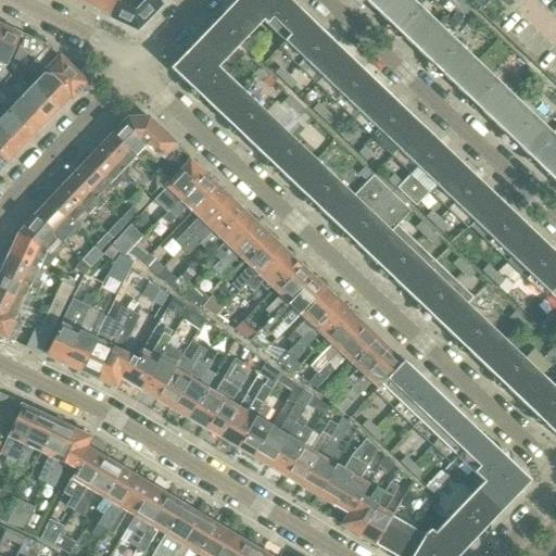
[(101,14),(111,19),(118,0),(99,0),(96,8),(100,10),(101,14)]
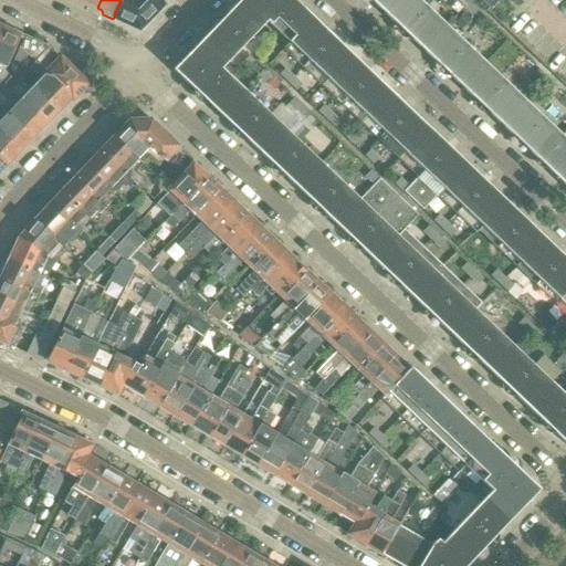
[(121,0),(113,19),(138,30),(167,0),(121,0)]
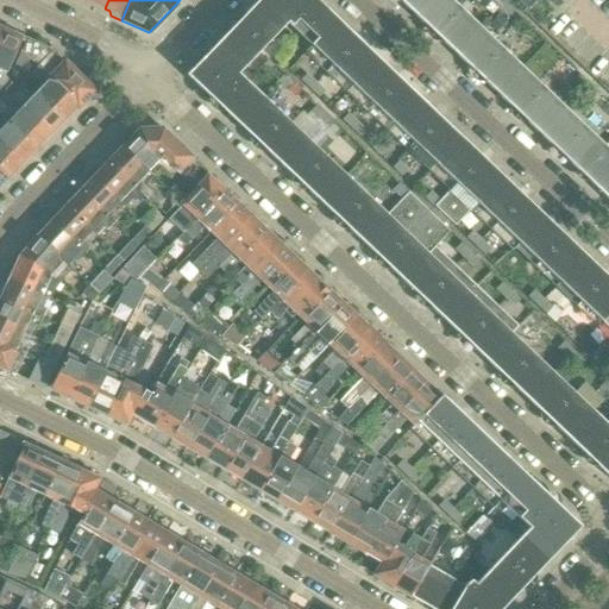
[(258,0),(190,71),(186,75),(190,80),(526,400),(608,477),(608,278),(315,0),(258,0)]
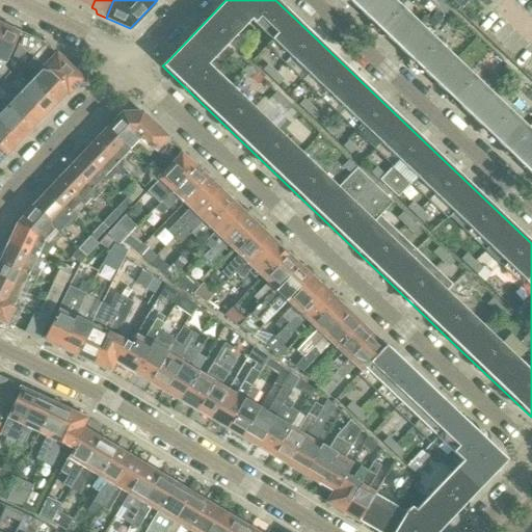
[(531,124),(528,129),(393,0),(347,0),(506,152),(531,176),(531,124)]
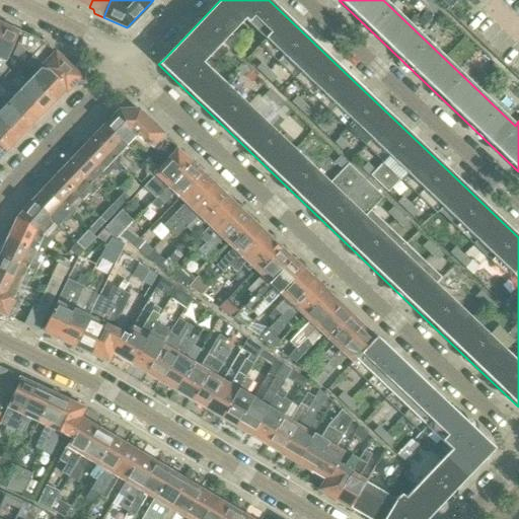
[(456,0),(439,0),(448,9),(456,0)]
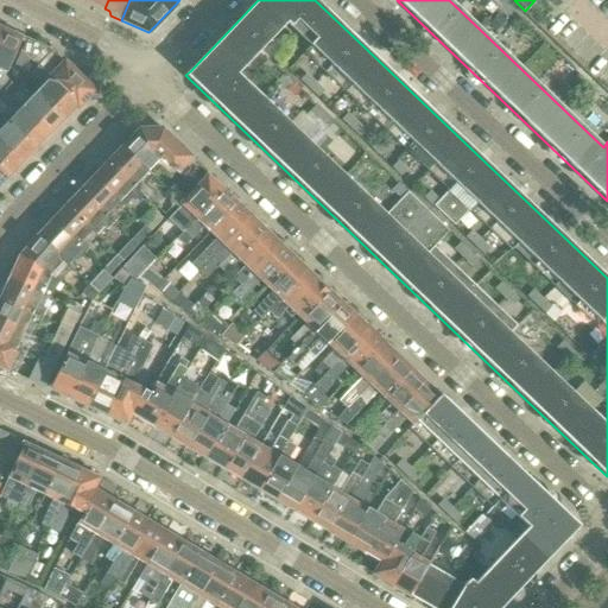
[(502,2),(496,10),(506,18),(512,12),(502,2)]
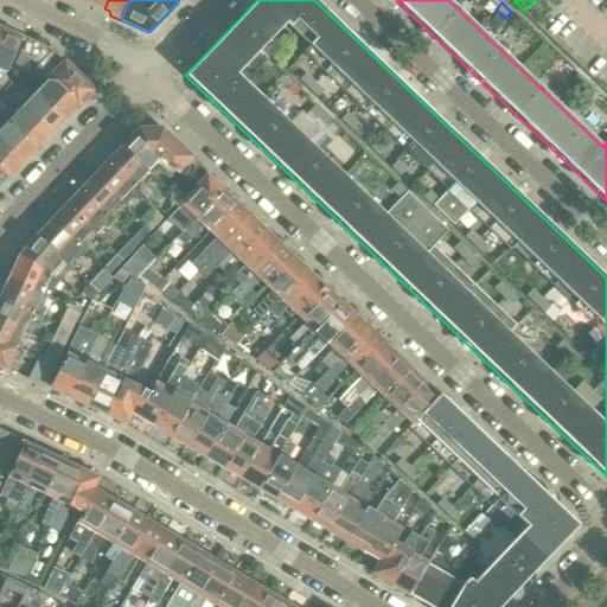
[(0,82),(4,76),(4,72),(5,74),(20,39),(19,39),(18,34),(13,32),(8,33),(0,29),(0,82)]
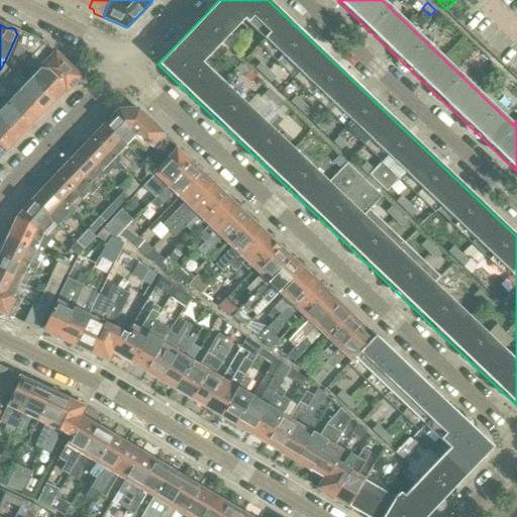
[(59,78),(69,88),(77,80),(34,38),(22,32),(18,40),(50,72),(48,74),(57,81),(59,78)]
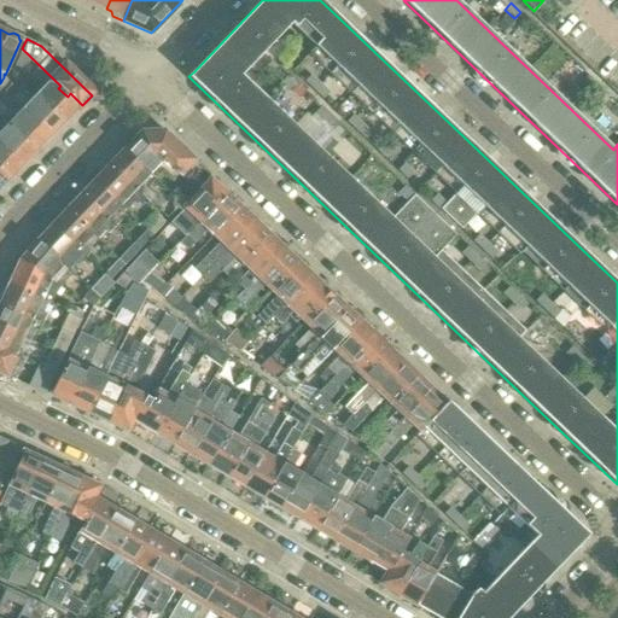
[(36,93),(63,120),(64,120),(68,120),(73,115),(73,111),(76,108),(79,110),(82,105),(70,93),(68,97),(58,88),(60,86),(22,48),(17,60),(23,66),(28,60),(38,69),(30,76),(42,86),(36,93)]
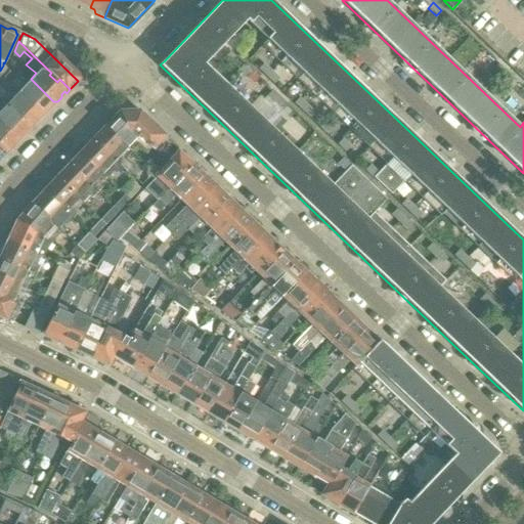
[(493,70),(500,77),(506,72),(498,64),(493,70)]
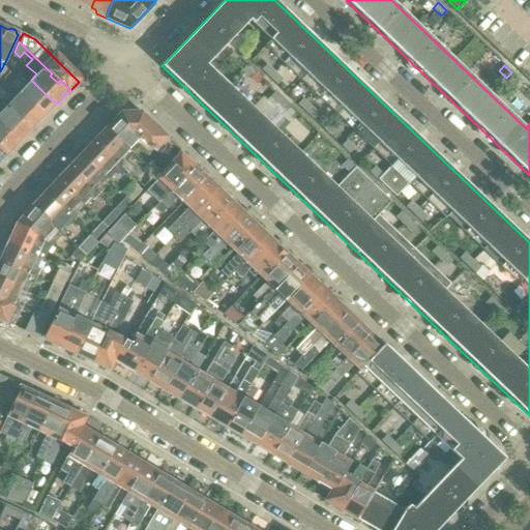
[(3,66),(0,71),(0,72),(27,99),(26,100),(33,109),(36,106),(43,114),(47,111),(50,112),(55,108),(54,104),(54,102),(31,80),(24,87),(3,66)]
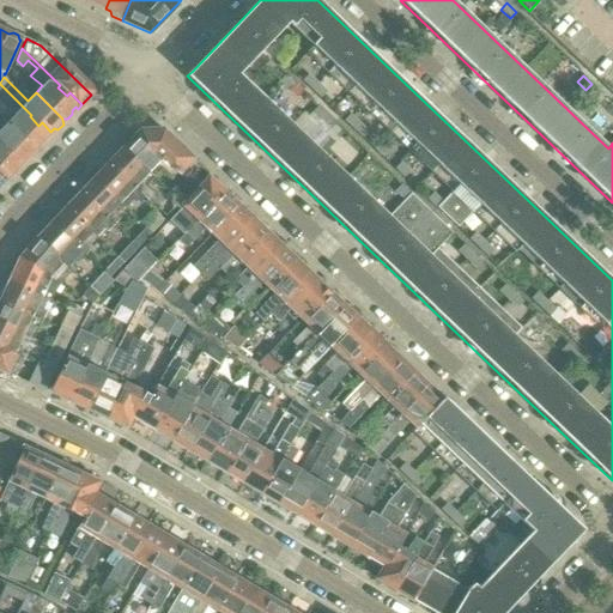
[(13,115),(7,122),(35,149),(40,149),(44,144),(43,139),(50,132),(42,122),(38,126),(30,116),(31,115),(0,84),(0,101),(2,103),(2,104),(13,115)]
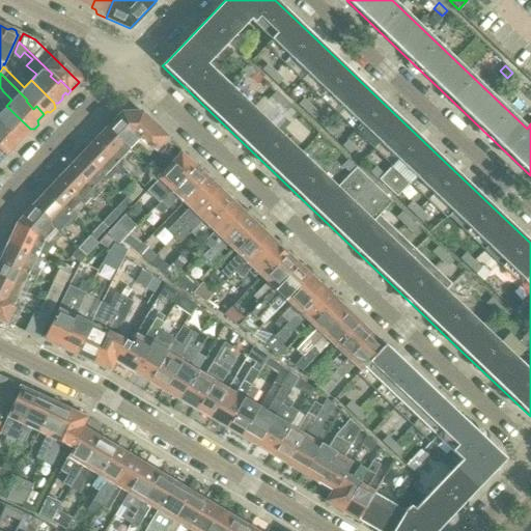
[(512,73),(507,78),(515,85),(521,80),(512,73)]
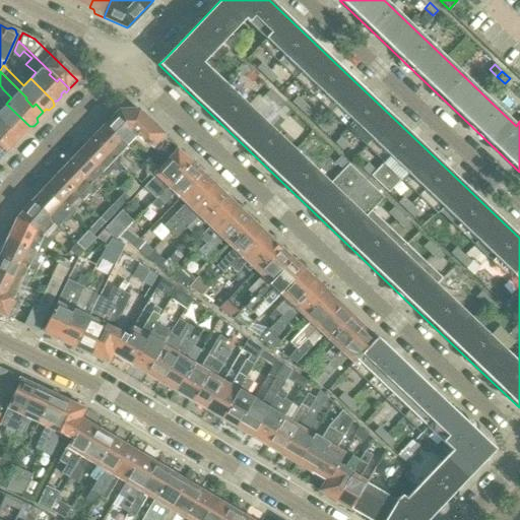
[(0,98),(0,120),(2,123),(1,124),(8,132),(11,129),(19,137),(22,134),(25,134),(29,130),(28,127),(29,126),(6,104),(0,98)]
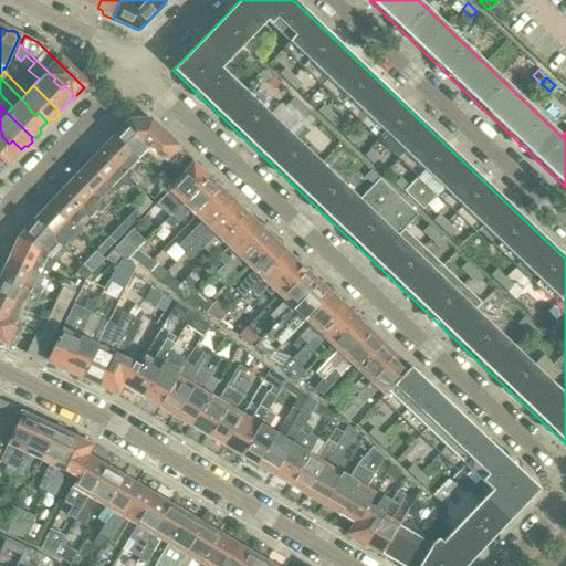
[(129,122),(126,125),(163,159),(178,174),(191,160),(150,121),(129,122)]
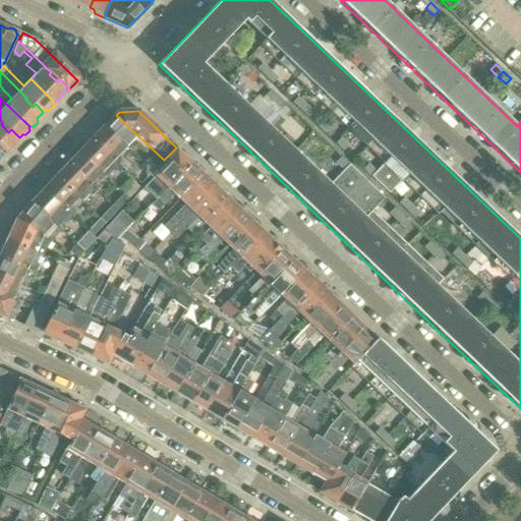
[(106,125),(105,126),(130,151),(136,145),(138,147),(145,152),(150,147),(116,115),(113,118),(110,117),(105,122),(106,125)]
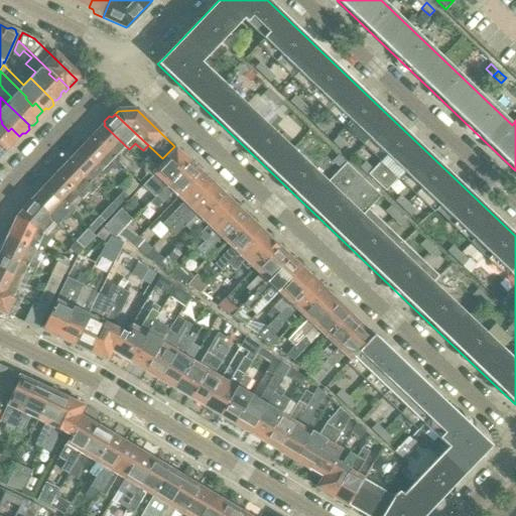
[(0,119),(0,144),(5,150),(6,149),(9,150),(13,146),(13,142),(19,136),(11,128),(8,131),(1,123),(2,122),(0,119)]
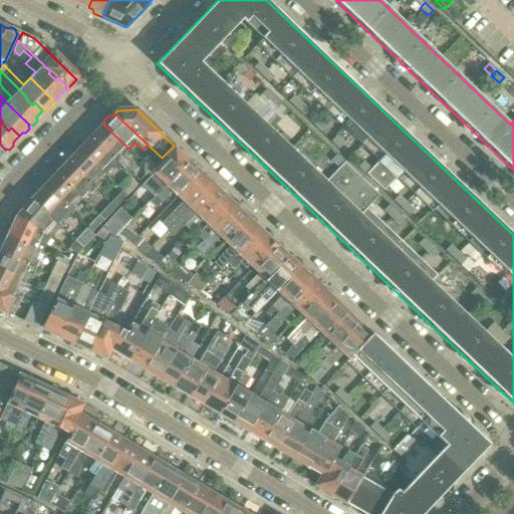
[(94,134),(91,138),(119,164),(124,159),(121,156),(129,149),(103,124),(101,126),(98,125),(93,131),(94,134)]
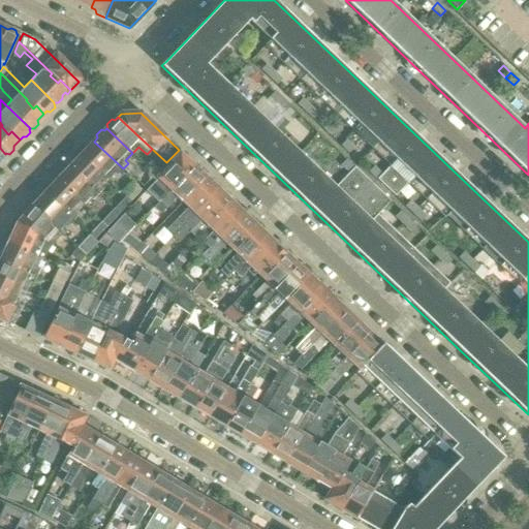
[(83,153),(82,154),(107,179),(114,173),(117,175),(123,168),(94,142),(90,145),(87,145),(82,150),(83,153)]
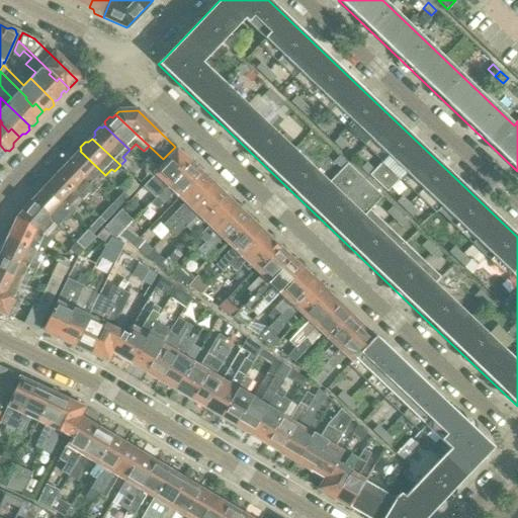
[(72,160),(68,164),(96,190),(101,184),(98,182),(105,175),(80,151),(79,153),(76,152),(71,157),(72,160)]
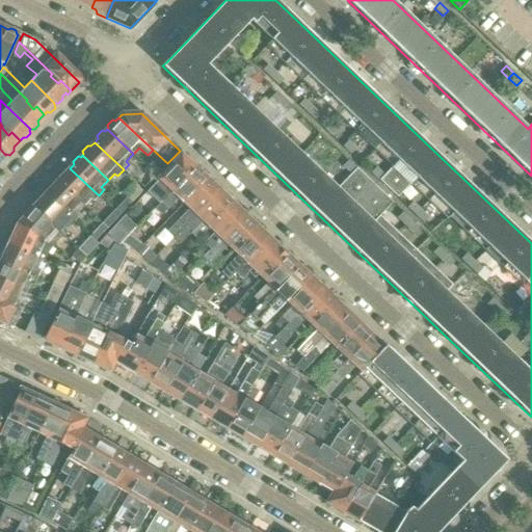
[(147,216),(154,209),(179,183),(181,185),(188,178),(185,175),(193,167),(189,163),(190,160),(186,156),(182,157),(181,156),(158,181),(163,186),(154,195),(141,209),(147,216)]
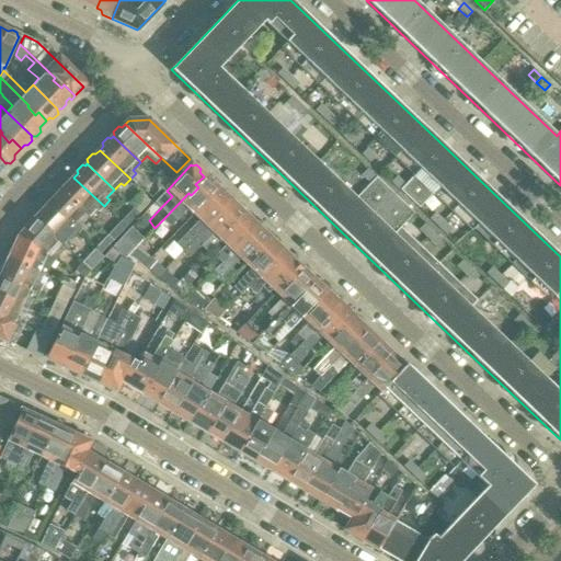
[(186,209),(193,215),(218,190),(217,189),(218,185),(213,181),(209,182),(204,176),(195,184),(198,187),(191,195),(189,193),(162,220),(168,227),(176,219),(186,209)]
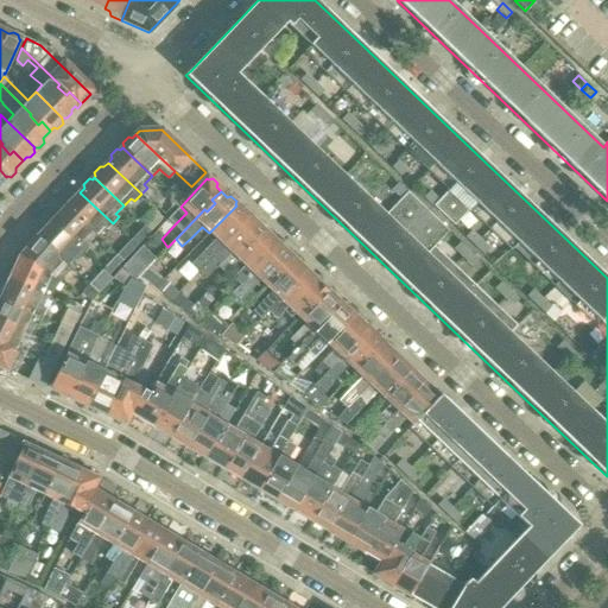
[(67,206),(65,207),(96,235),(102,228),(106,230),(113,223),(80,192),(75,197),(71,196),(65,202),(67,206)]
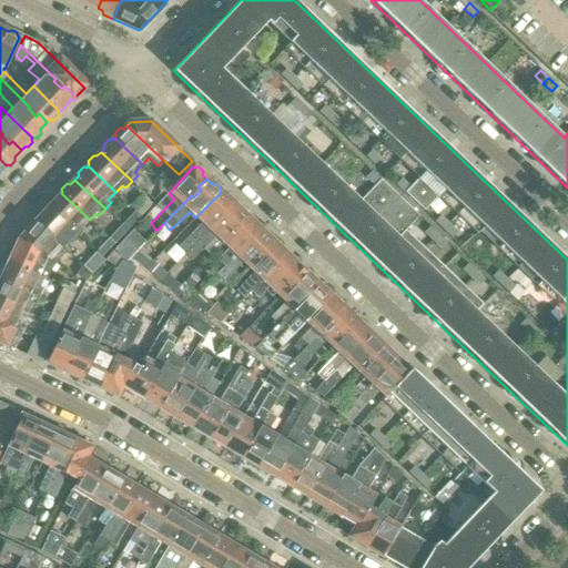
[(145,194),(152,201),(165,188),(158,181),(145,194)]
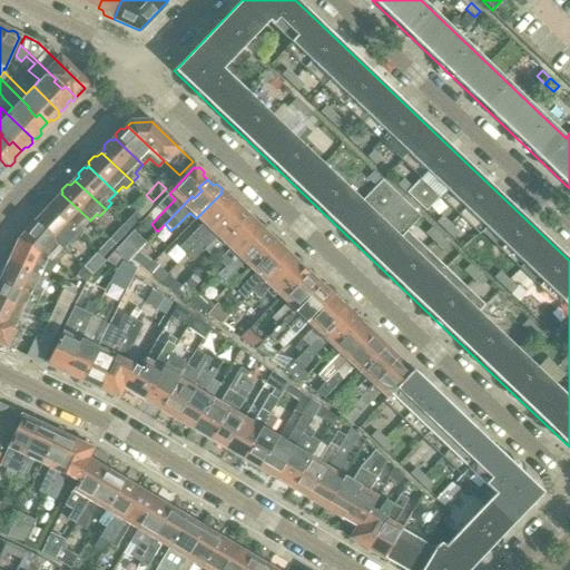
[(178,248),(186,255),(218,222),(219,223),(227,215),(224,213),(233,204),(229,200),(229,196),(225,192),(222,193),(196,218),(202,225),(192,235),(192,236),(178,248)]
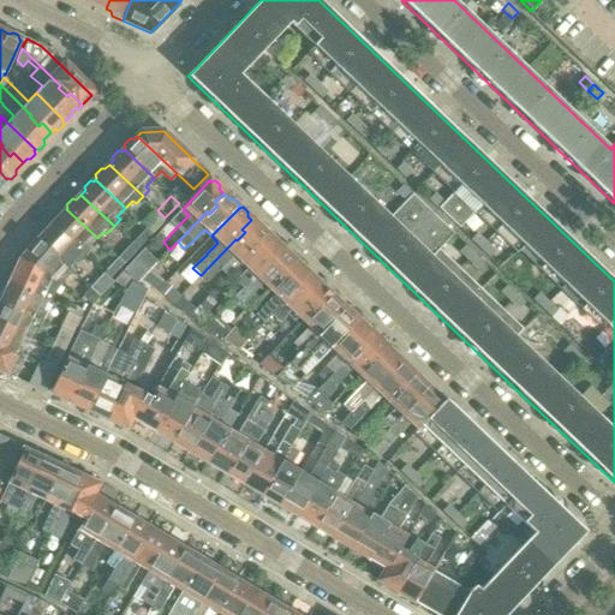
[(57,220),(52,225),(83,254),(85,256),(91,249),(89,246),(97,238),(66,209),(66,210),(61,210),(55,216),(57,220)]
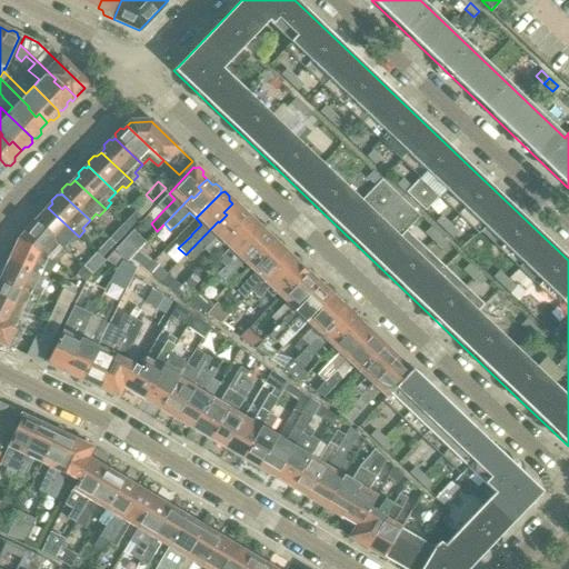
[(130,208),(135,211),(140,217),(151,205),(141,196),(130,208)]
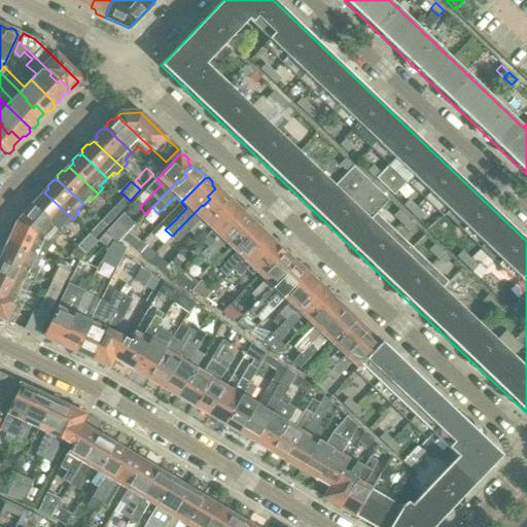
[(194,237),(206,225),(229,201),(227,201),(229,198),(224,194),(221,195),(215,188),(207,197),(210,199),(203,206),(202,205),(172,236),(178,241),(188,232),(194,237)]
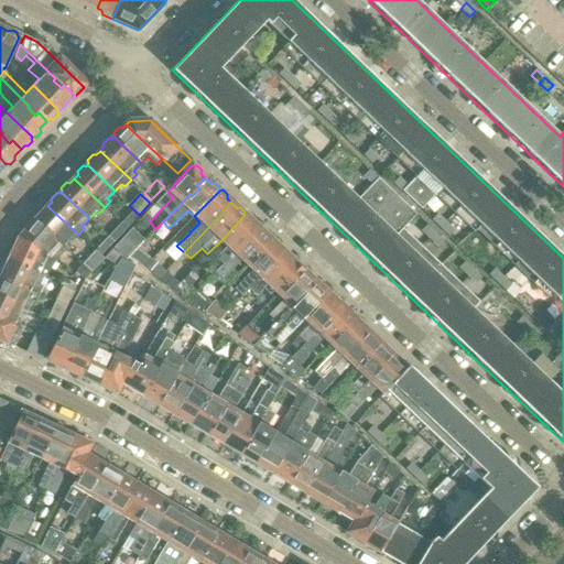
[(36,218),(34,220),(62,247),(76,232),(47,206),(44,210),(41,209),(35,215),(36,218)]
